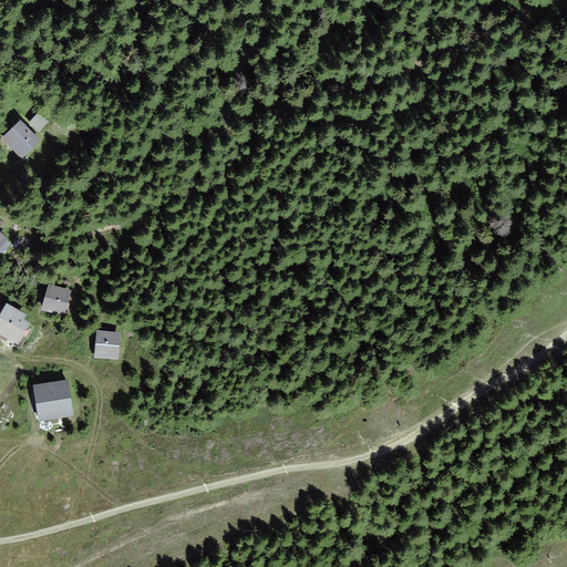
[(41,124),(52,115),(41,103),(30,112),(41,124)]
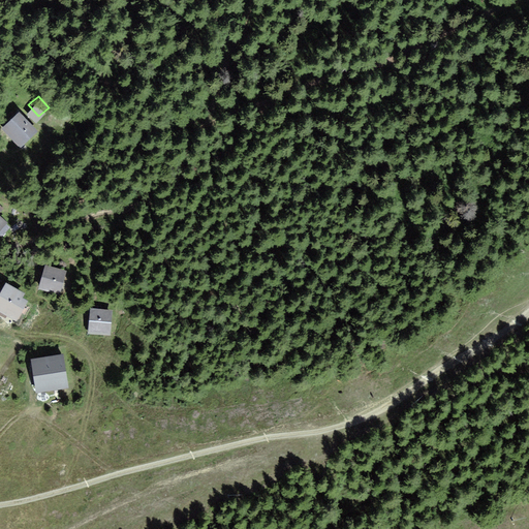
[(30,122),(21,113),(7,124),(17,134),(30,122)]
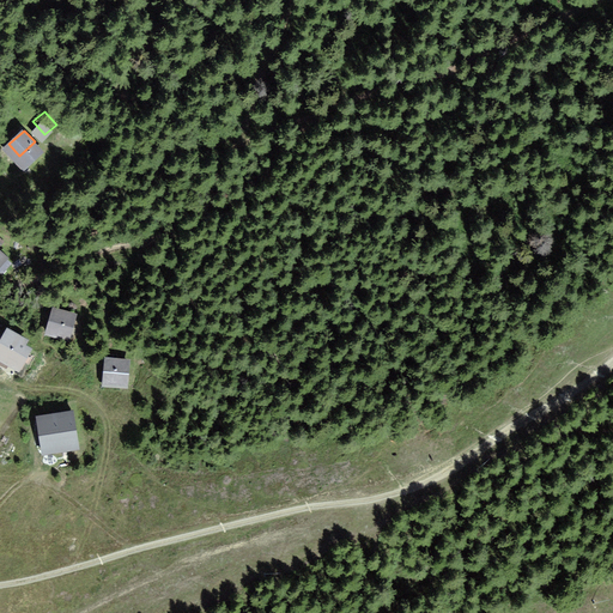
[(0,273),(11,261),(0,252),(0,273)]
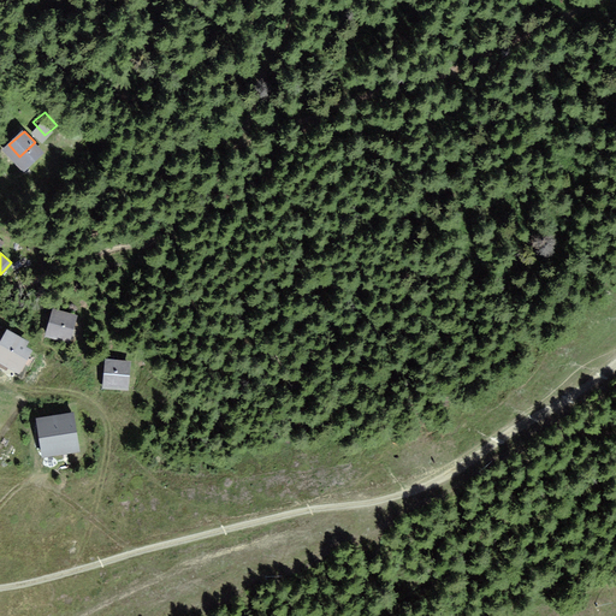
[(80,317),(53,308),(45,338),(71,345),(80,317)]
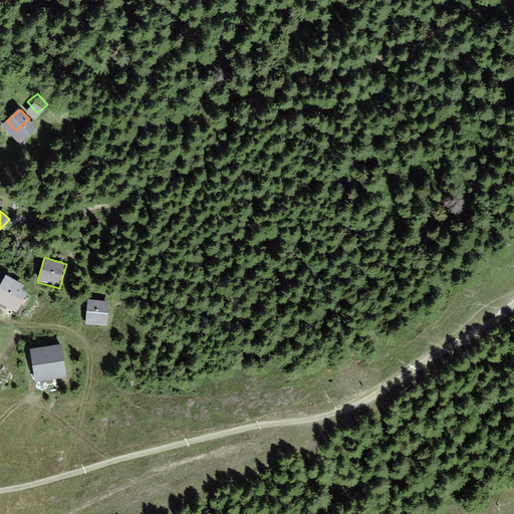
[(30,289),(6,276),(0,287),(0,304),(17,314),(30,289)]
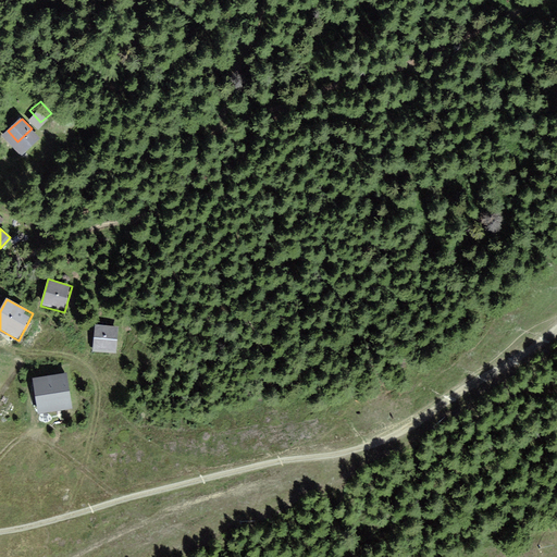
[(121,325),(96,323),(93,351),(118,354),(121,325)]
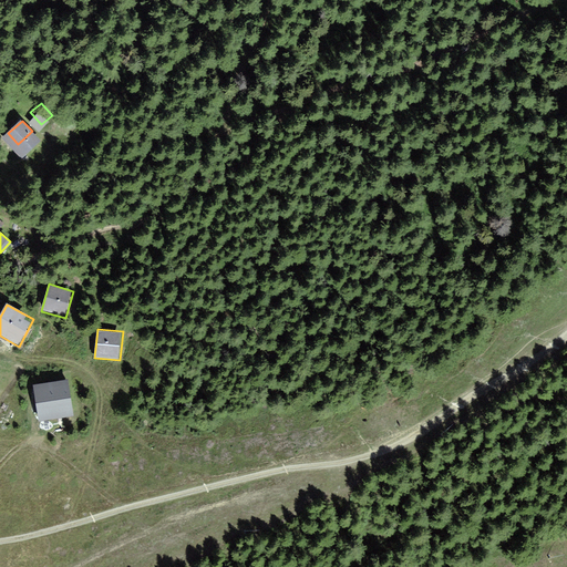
[(69,380),(35,385),(41,421),(74,414),(69,380)]
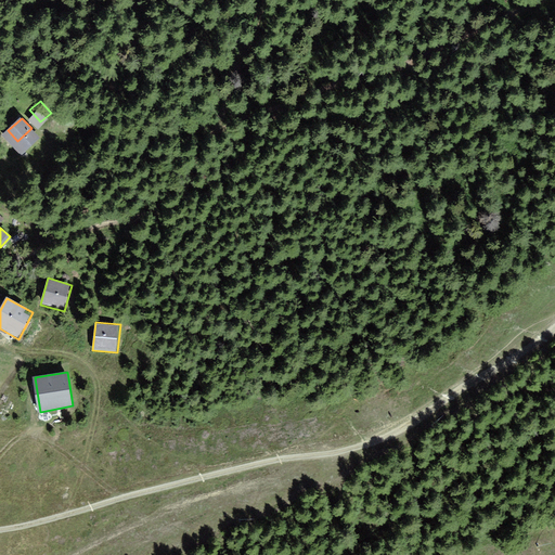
All buildings are outlined.
